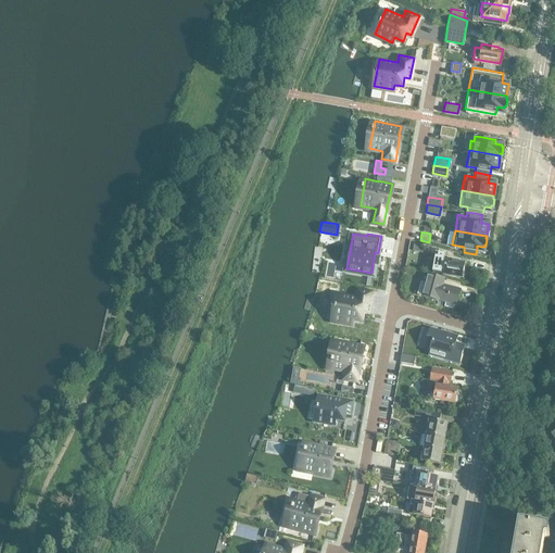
[(431,269),(462,275),(462,273),(464,273),(464,267),(463,267),(464,261),(452,259),(452,258),(443,255),(444,250),(438,249),(437,254),(434,254),(431,269)]
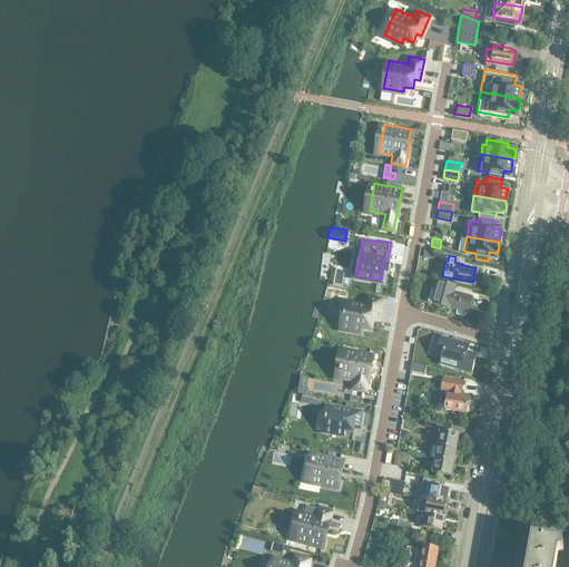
[(471,295),(467,294),(454,290),(455,284),(438,279),(432,301),(450,306),(450,305),(467,310),(471,295)]
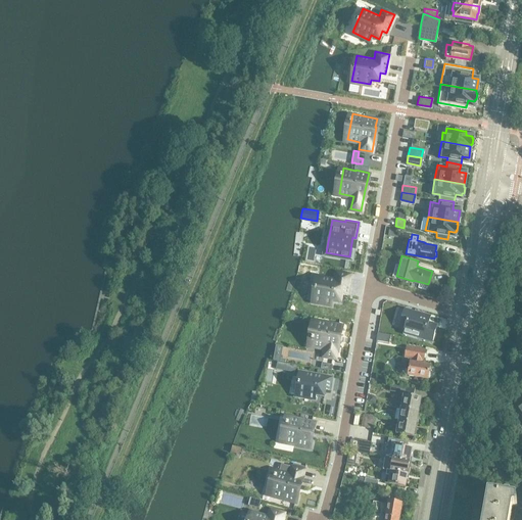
[(346,293),(349,273),(335,271),(334,278),(317,275),(313,300),(331,303),(332,298),(340,300),(341,292),(346,293)]
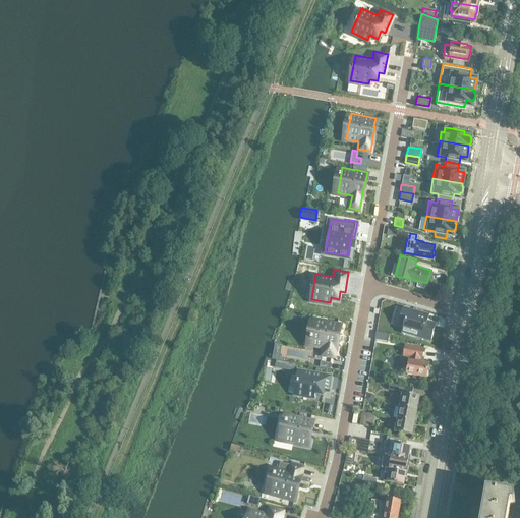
[(429,339),(435,322),(423,319),(425,312),(427,313),(427,312),(402,305),(398,323),(402,324),(400,331),(429,339)]
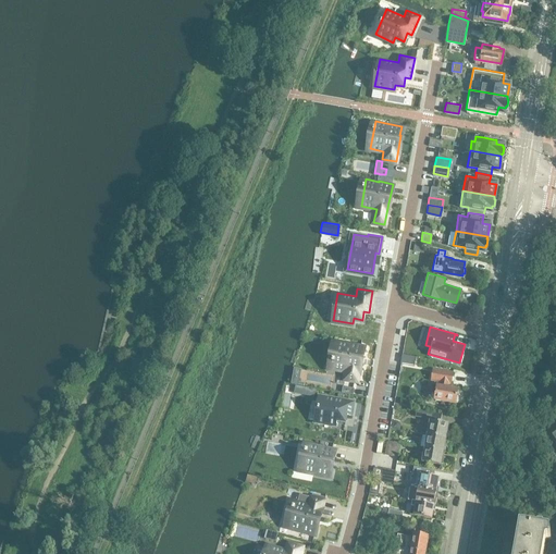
[(360,354),(362,345),(336,340),(332,367),(344,370),(343,378),(357,380),(361,354),(360,354)]
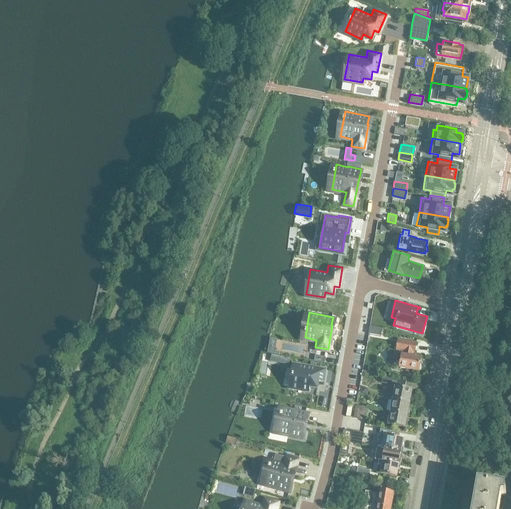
[(369,323),(368,331),(380,333),(382,326),(369,323)]
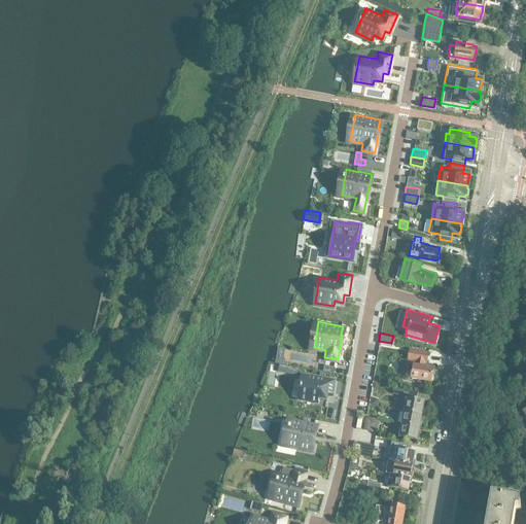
[(279,344),(276,359),(283,360),(286,346),(279,344)]
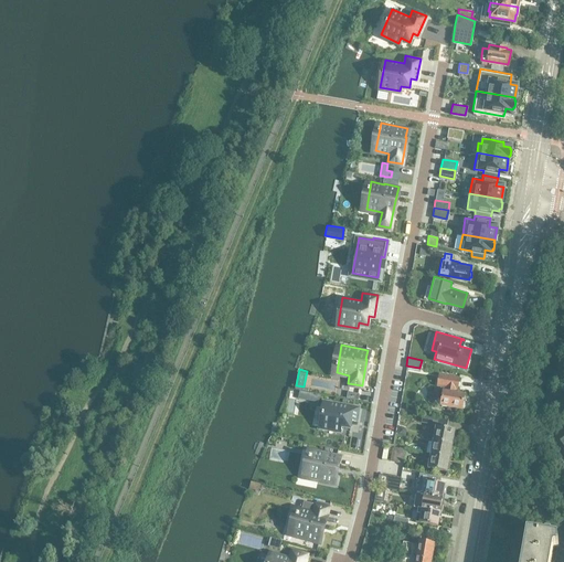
[(438,395),(442,395),(439,404),(461,407),(461,406),(463,406),(464,400),(463,400),(464,393),(455,392),(456,388),(458,375),(438,372),(436,384),(440,384),(440,389),(439,389),(438,395)]
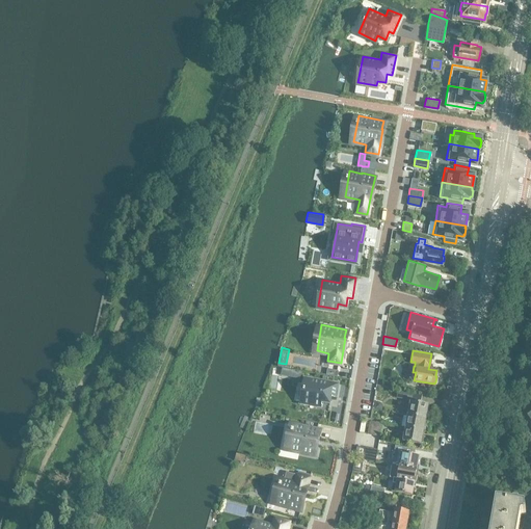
[(300,374),(300,368),(283,366),(282,372),(300,374)]
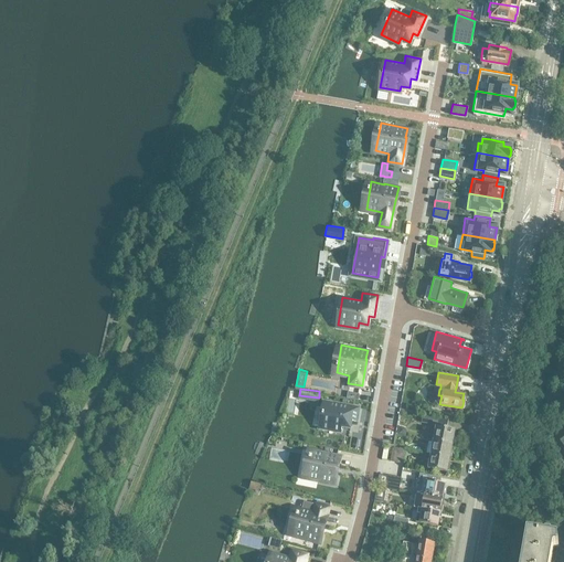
[(355,419),(359,405),(325,400),(320,427),(340,431),(340,425),(349,426),(351,419),(355,419)]
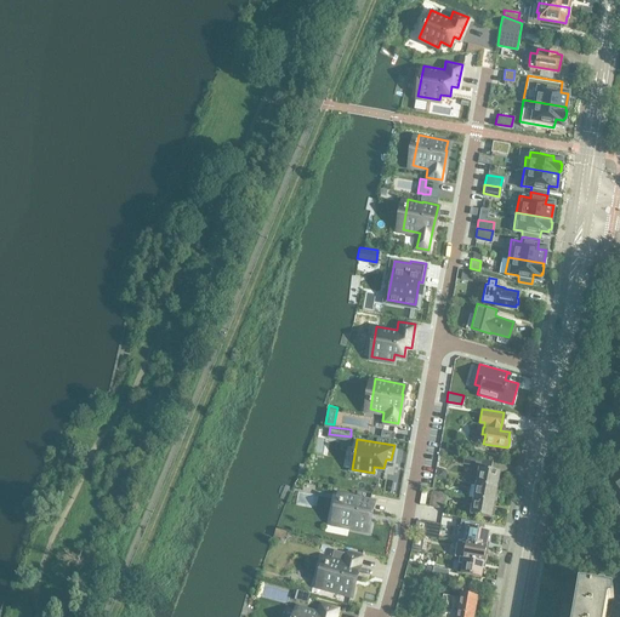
[(479,464),(479,466),(484,467),(485,457),(464,453),(462,461),(479,464)]
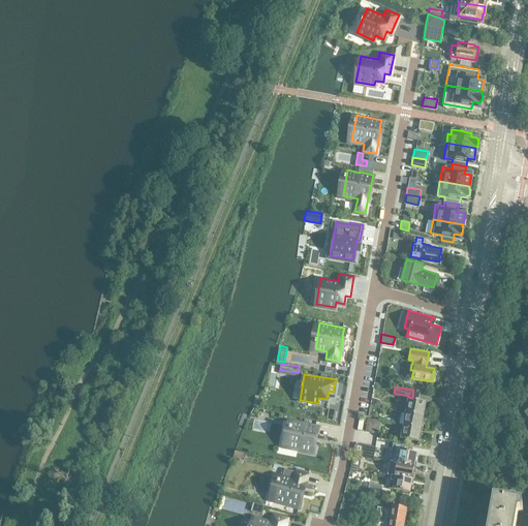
[(412,398),(408,397),(407,397),(405,411),(422,414),(423,412),(424,412),(425,407),(424,407),(425,401),(412,398)]
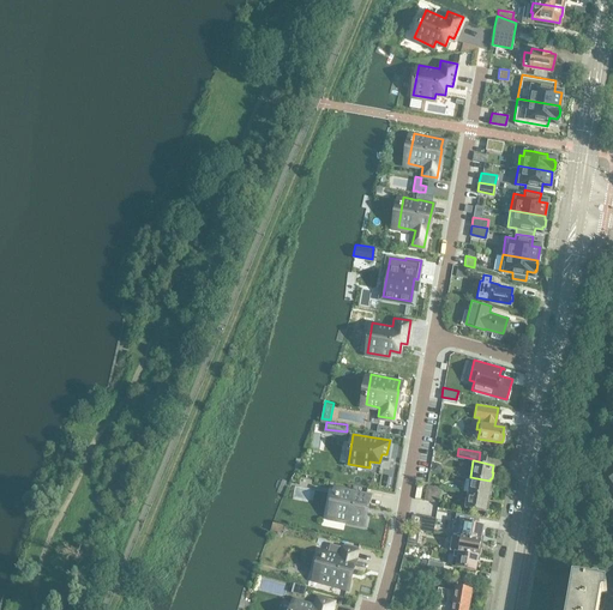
[(490,487),(490,481),(470,477),(468,493),(487,496),(488,493),(490,493),(491,487),(490,487)]
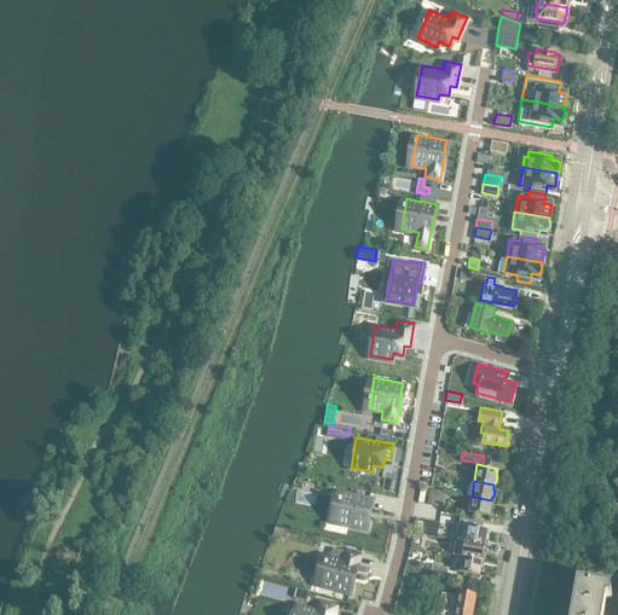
[(368,497),(353,494),(352,504),(353,504),(351,515),(350,514),(348,524),(377,529),(383,499),(368,497)]
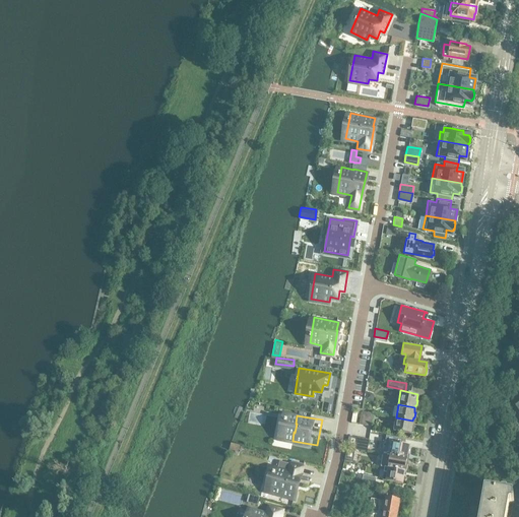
[(411,425),(412,421),(396,417),(394,429),(406,431),(410,432),(410,430),(412,431),(413,425),(411,425)]
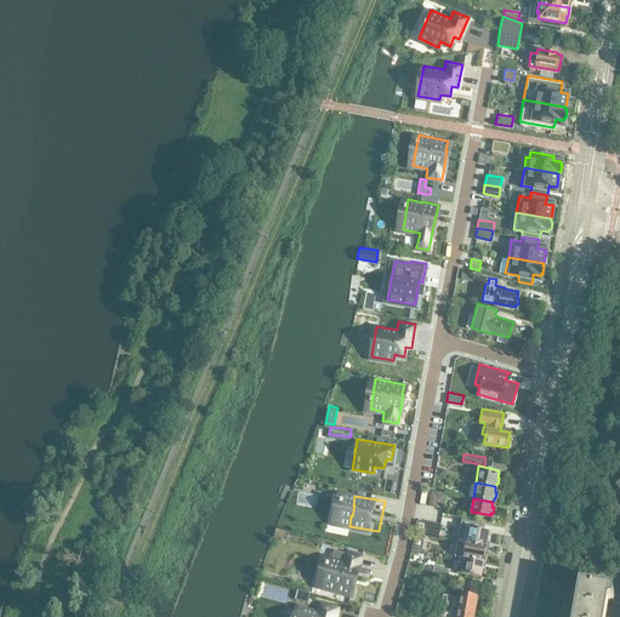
[(488,530),(479,529),(459,525),(456,540),(458,540),(485,544),(488,530)]
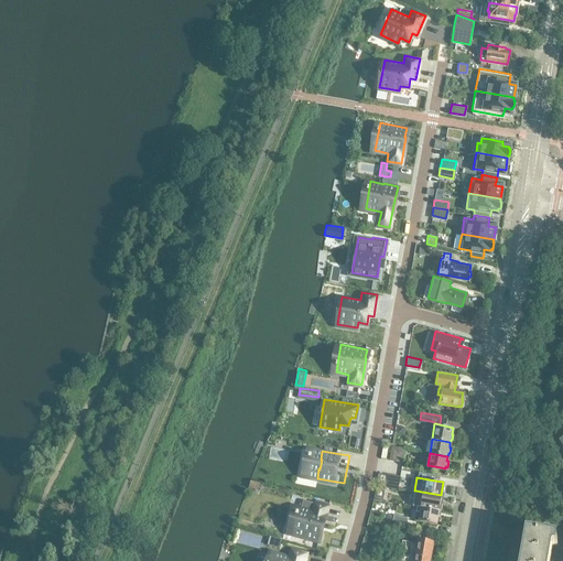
[(440,502),(441,495),(415,491),(412,504),(417,505),(439,508),(439,507),(440,507),(441,502),(440,502)]
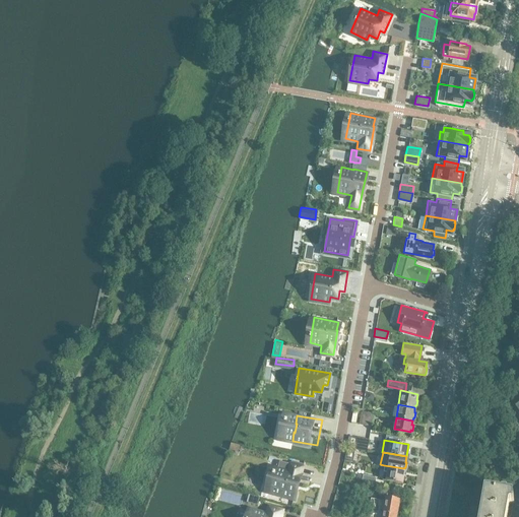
[(295,490),(302,465),(289,462),(278,459),(276,466),(275,466),(273,474),(274,474),(272,482),(271,482),(268,491),(293,497),(295,490)]
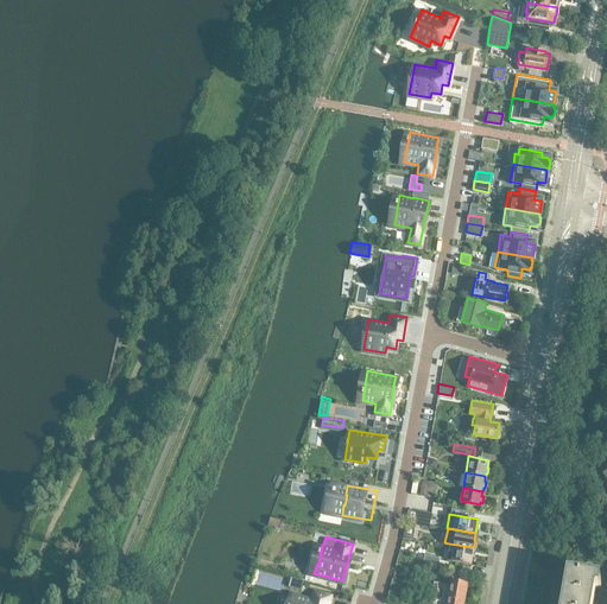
[(470,563),(473,547),(449,544),(448,550),(453,550),(451,559),(470,563)]
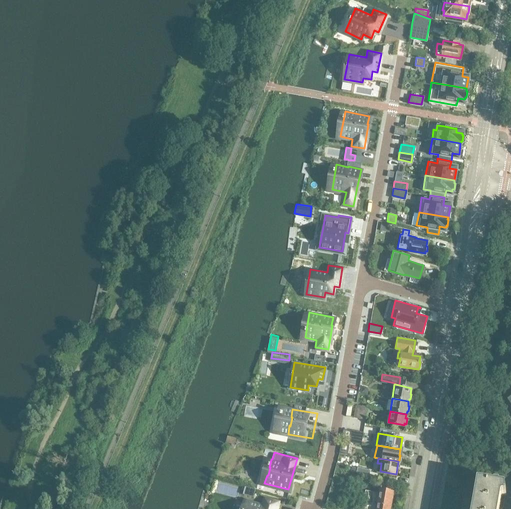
[(351,465),(350,469),(355,471),(368,474),(369,469),(357,465),(356,467),(351,465)]
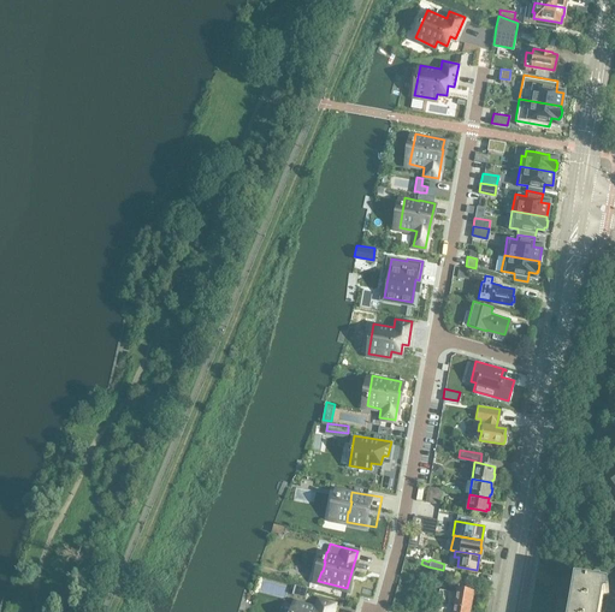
[(426,575),(427,566),(421,564),(403,560),(401,569),(426,575)]
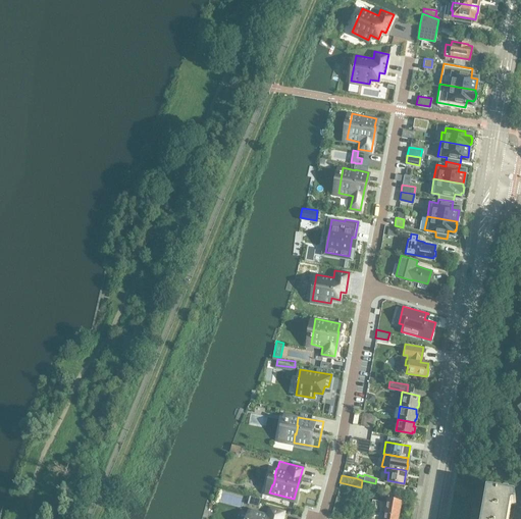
[(510,518),(514,503),(515,503),(514,494),(486,488),(481,518),(510,518)]
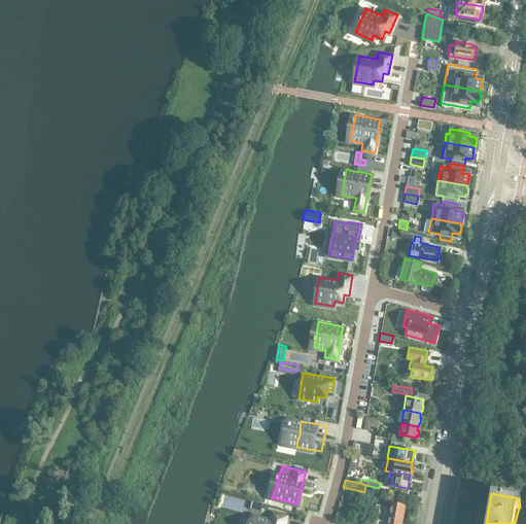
[(251,505),(261,508),(264,500),(252,498),(251,505)]
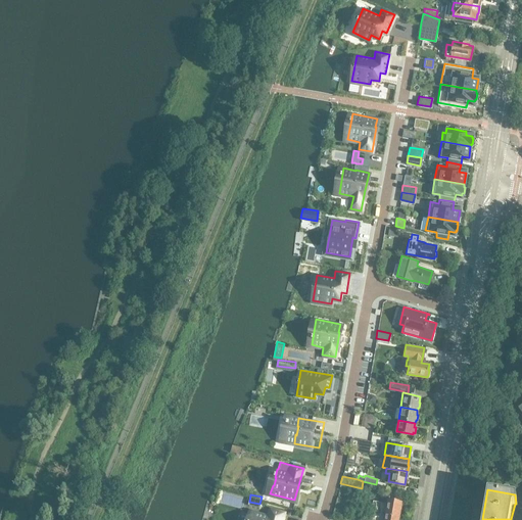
[(398,517),(401,502),(386,499),(386,503),(377,500),(371,519),(399,519),(400,518),(398,517)]
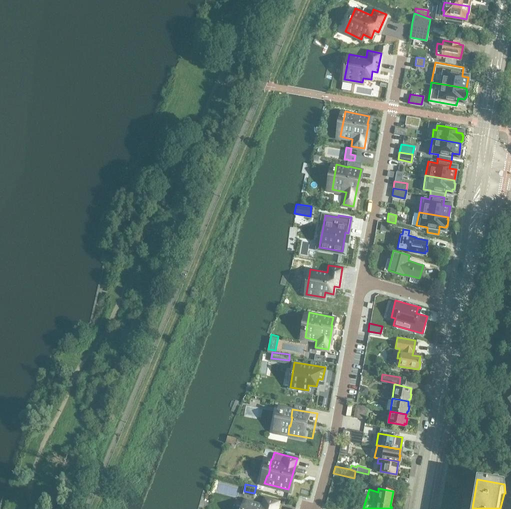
[(274,508),(277,501),(264,497),(262,504),(246,499),(242,508),(274,508)]
